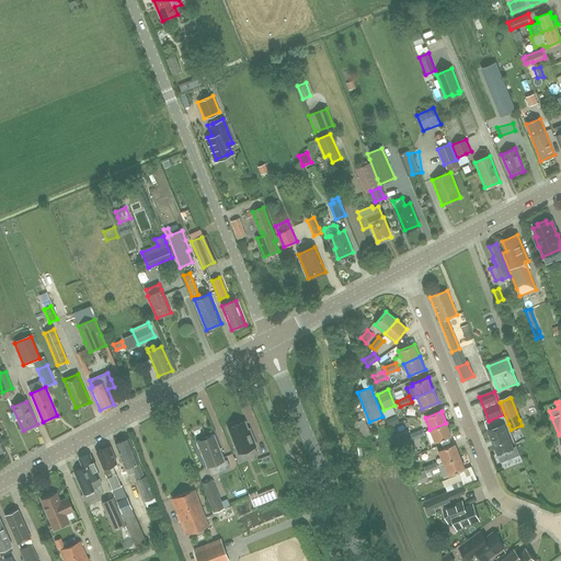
[(240,462),(247,459),(243,450),(256,446),(249,427),(248,428),(244,422),(229,428),(238,451),(236,453),(240,462)]
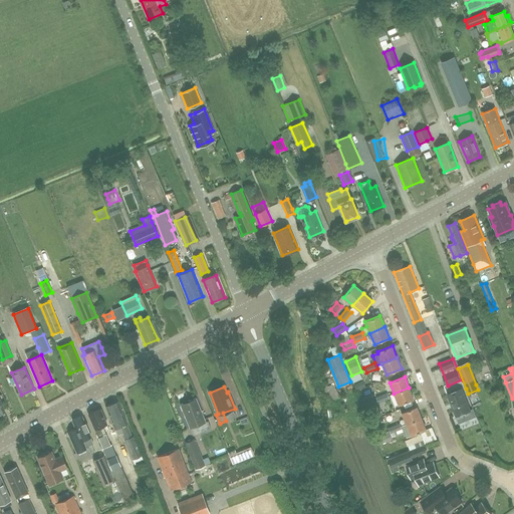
[(409,388),(394,394),(399,406),(414,400),(409,388)]
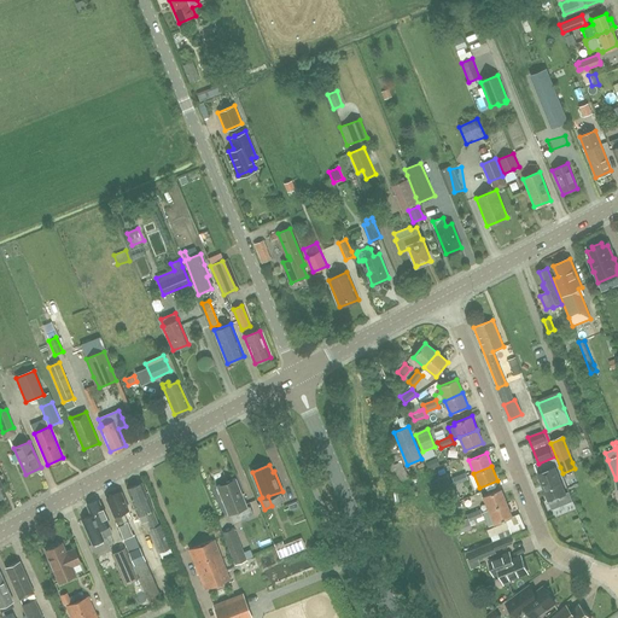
[(548,501),(566,494),(555,468),(538,476),(548,501)]
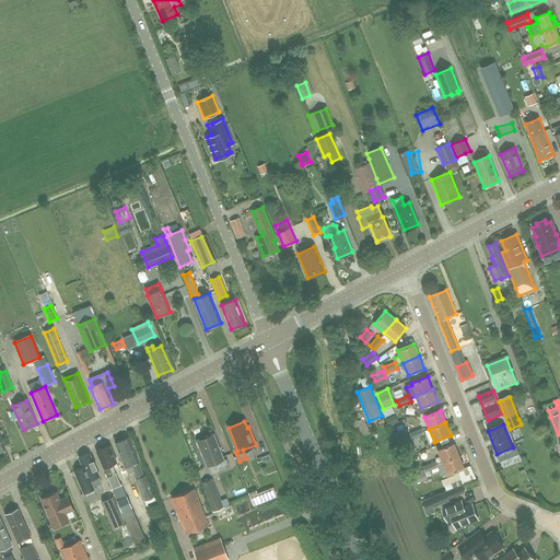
[(412,440),(424,434),(422,429),(410,433),(412,440)]
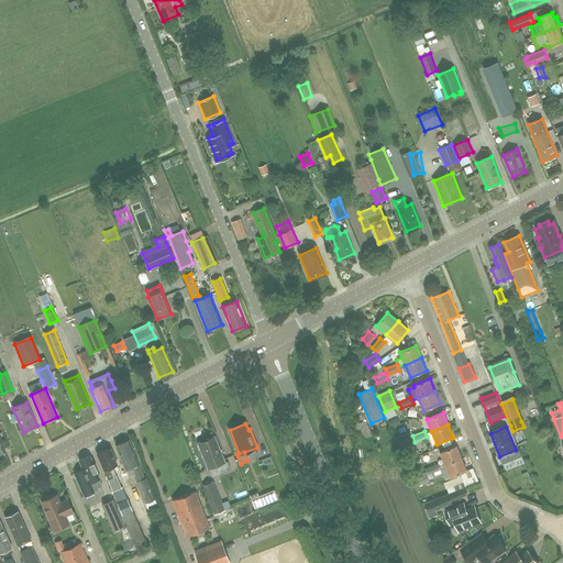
[(208,470),(225,463),(214,437),(198,443),(208,470)]
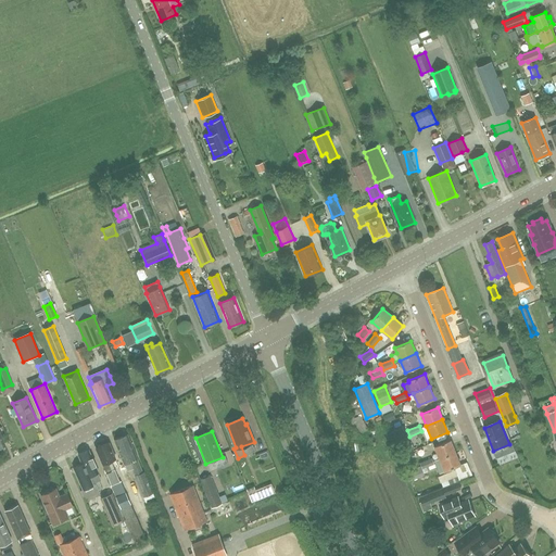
[(396,438),(394,439),(397,445),(400,444),(409,441),(407,433),(396,438)]
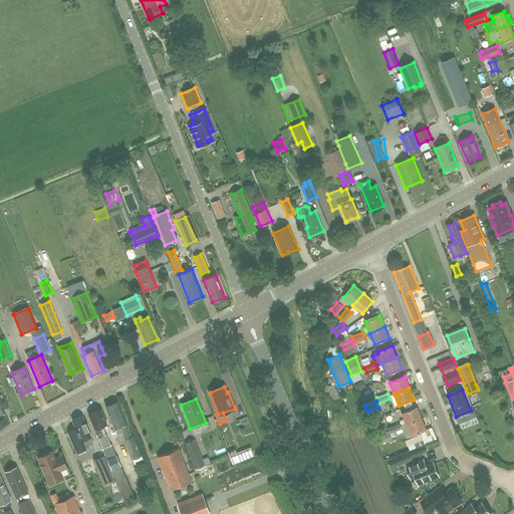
[(115,430),(120,427),(125,440),(124,440),(133,460),(142,456),(134,437),(133,438),(118,402),(106,407),(115,430)]
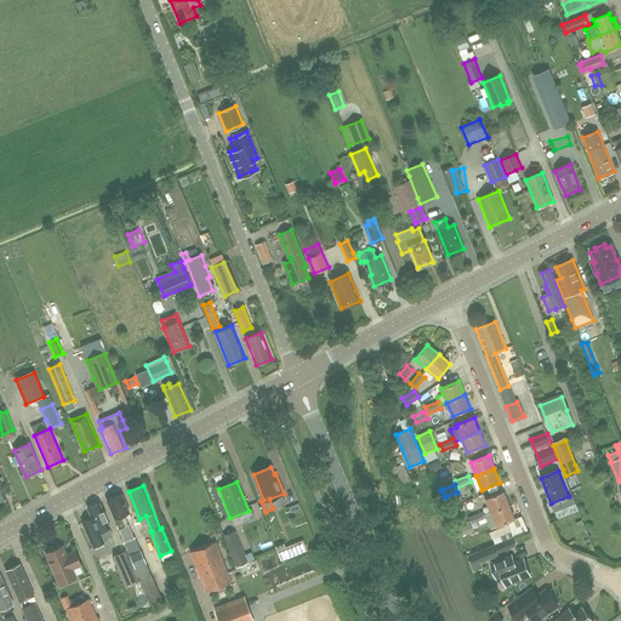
[(491,513),(510,505),(503,491),(485,499),(490,512),(491,513)]
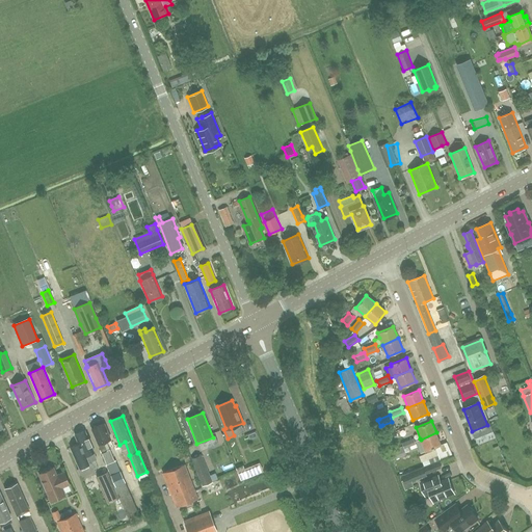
[(121,498),(130,494),(122,474),(117,466),(116,467),(109,450),(107,451),(103,443),(111,440),(104,423),(91,428),(121,498)]
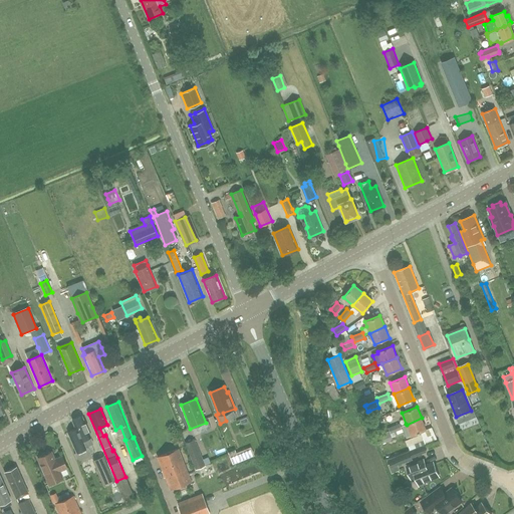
[(89,446),(93,444),(91,437),(82,417),(72,421),(76,430),(68,434),(76,453),(89,447),(89,446)]
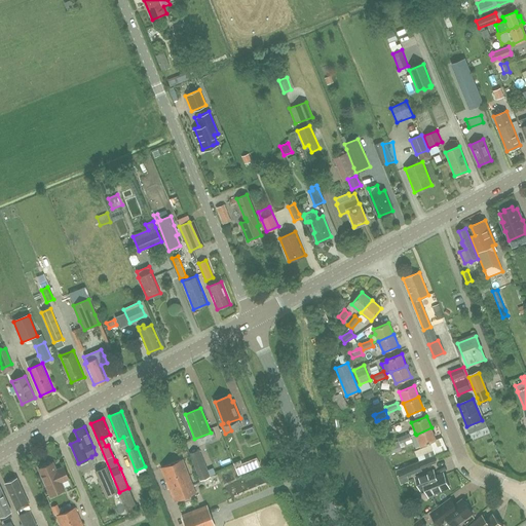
[(415,448),(420,446),(436,440),(431,427),(416,435),(415,434),(410,436),(415,448)]
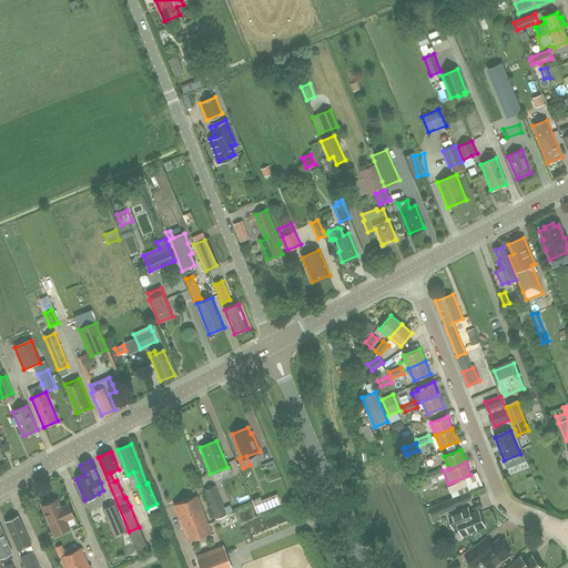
[(432,479),(444,475),(442,468),(429,474),(432,479)]
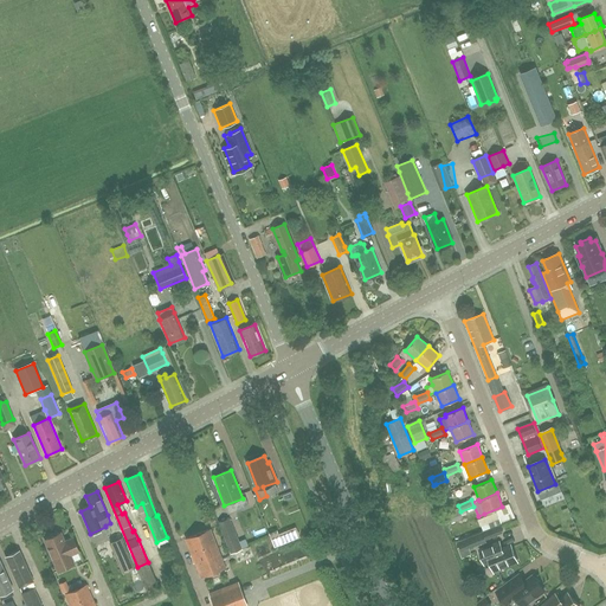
[(509,504),(495,509),(501,524),(515,520),(509,504)]
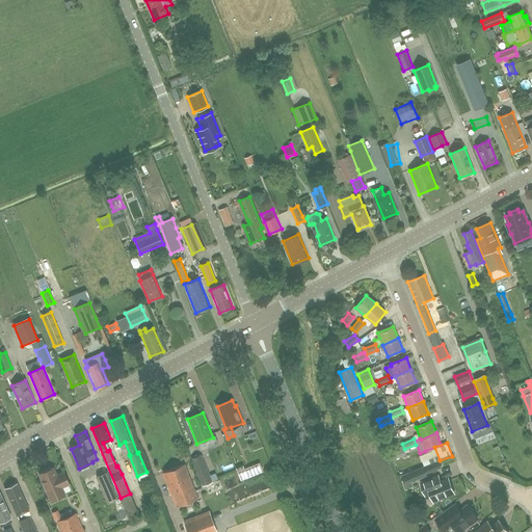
[(391,451),(394,459),(405,455),(402,446),(391,451)]
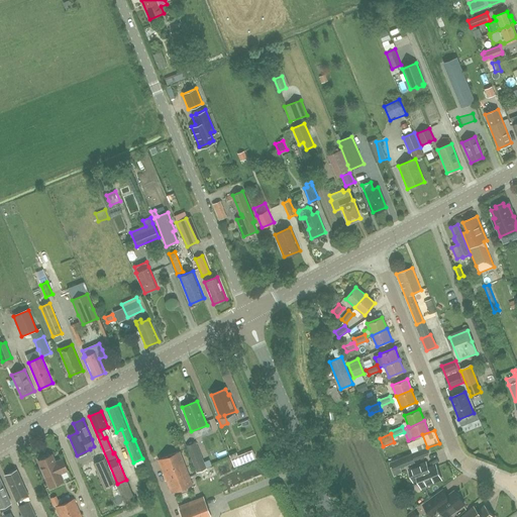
[(186,446),(197,473),(206,469),(196,442),(186,446)]
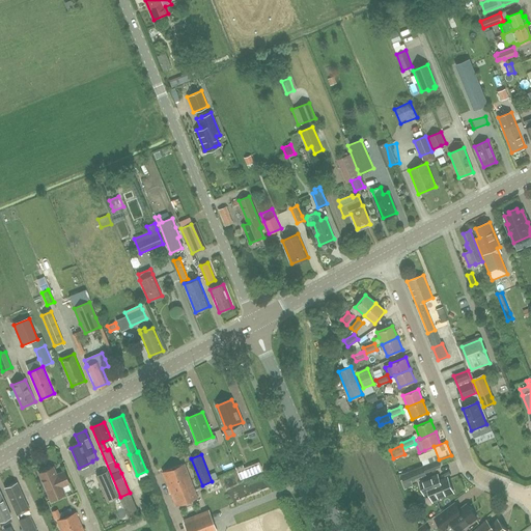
[(241,479),(262,470),(259,462),(244,468),(243,464),(235,467),(241,479)]
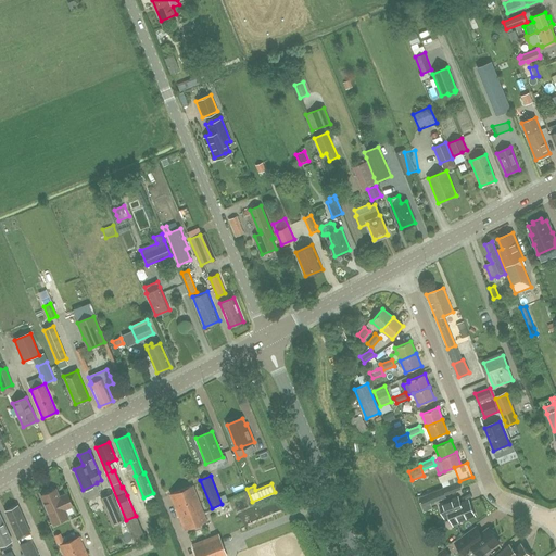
[(185,530),(206,521),(192,485),(171,494),(185,530)]
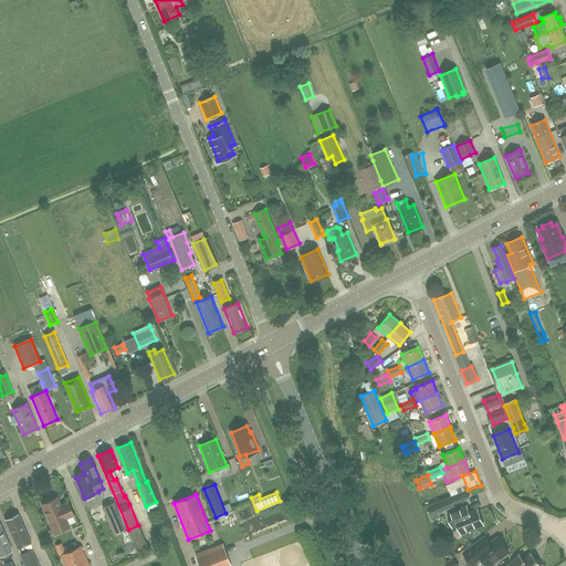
[(56,498),(42,504),(54,533),(69,526),(65,519),(74,515),(69,502),(60,505),(56,498)]
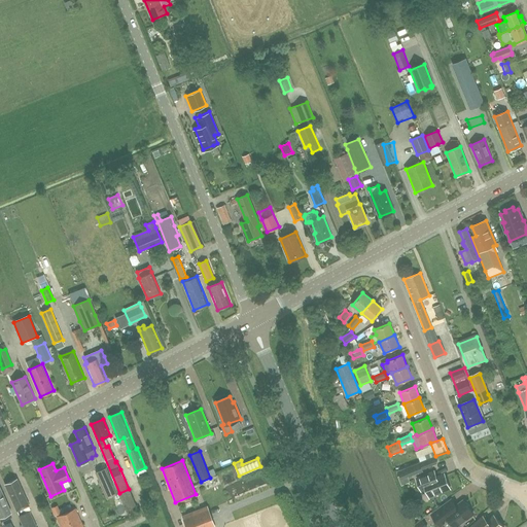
[(117,493),(106,468),(98,471),(101,479),(99,480),(106,498),(117,493)]
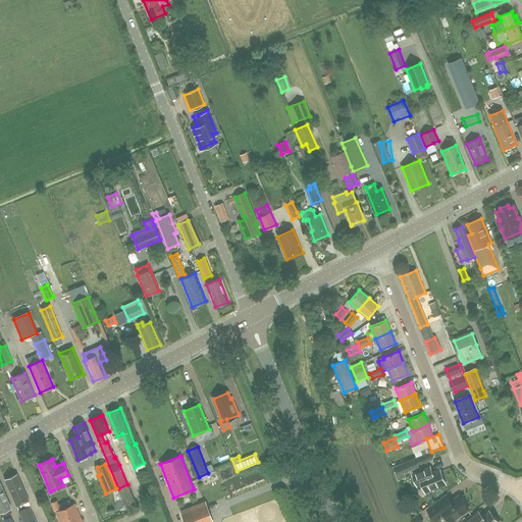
[(430,467),(413,474),(418,485),(422,483),(426,493),(432,490),(432,489),(446,483),(440,470),(432,473),(430,467)]
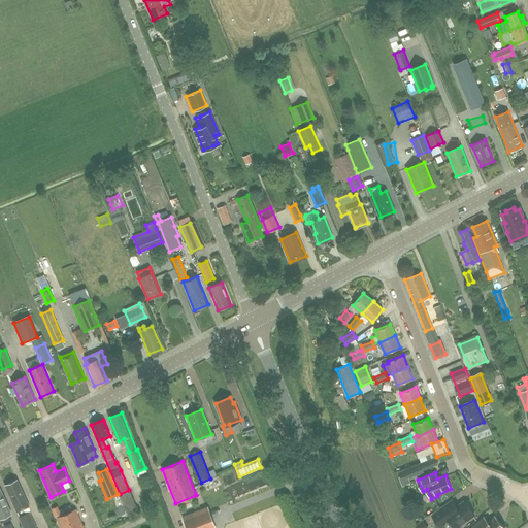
[(29,506),(18,480),(5,486),(17,512),(29,506)]
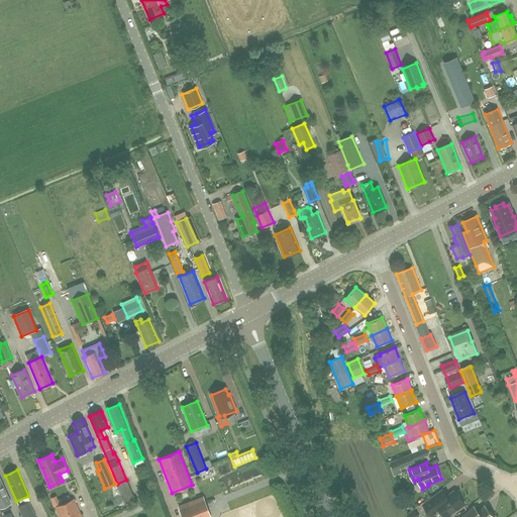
[(0,478),(0,507),(11,503),(0,478)]
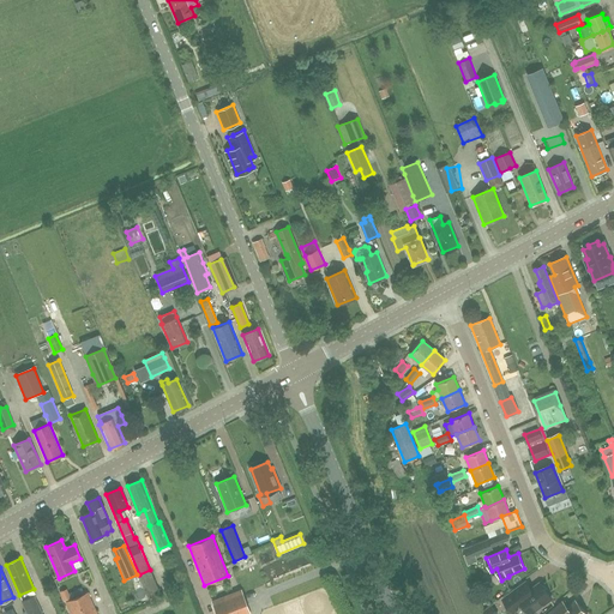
[(527,583),(504,600),(513,613),(515,612),(516,613),(534,613),(552,599),(547,593),(547,590),(545,585),(542,585),(540,583),(531,590),(527,583)]
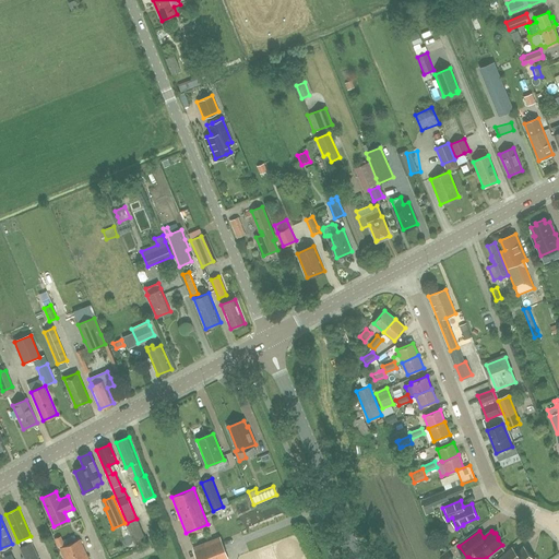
[(227,558),(219,538),(193,548),(198,558),(227,558)]
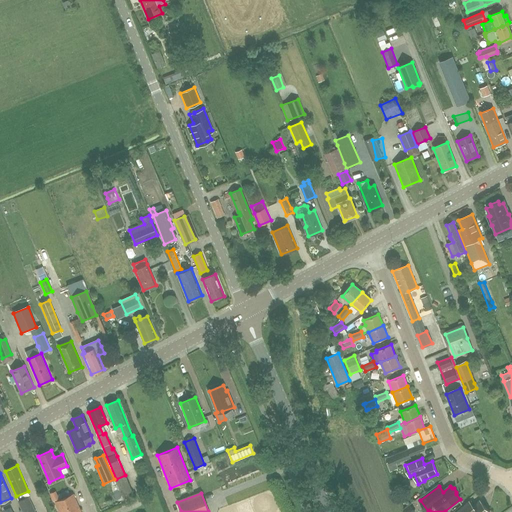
[(81,511),(74,494),(55,502),(59,511),(81,511)]
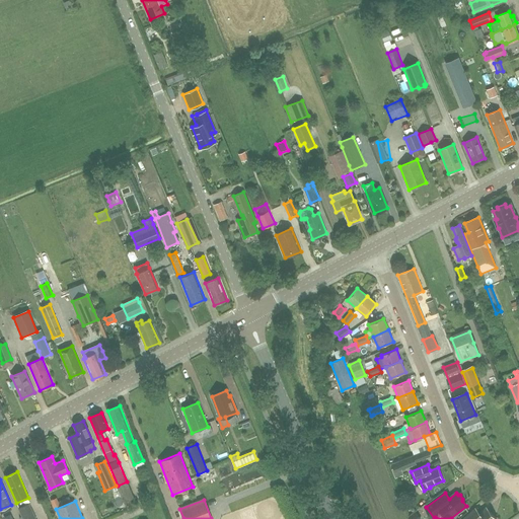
[(29,504),(26,505),(19,508),(23,518),(35,518),(31,509),(29,504)]
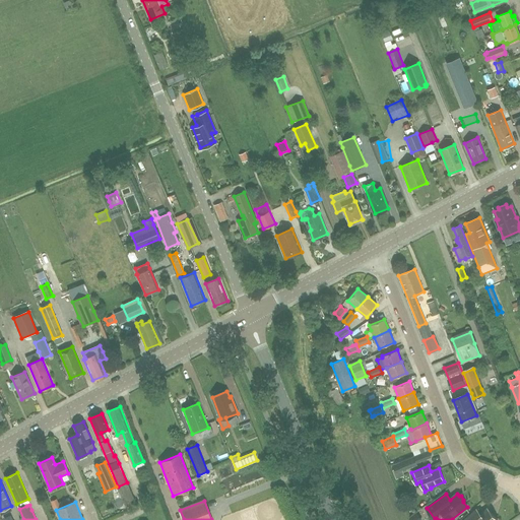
[(497,519),(489,509),(481,515),(477,510),(464,519),(497,519)]
